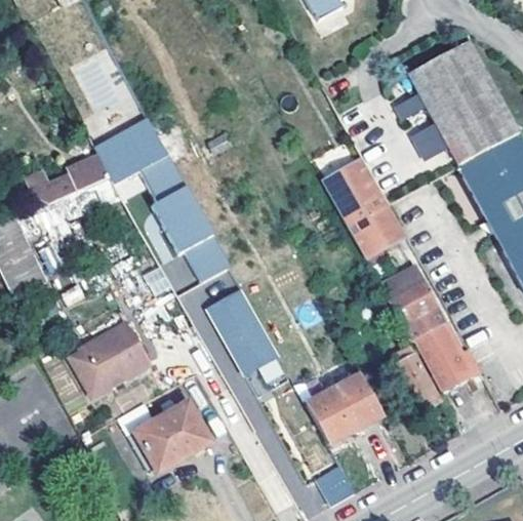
[(302,0),(312,17),(336,5),(333,0),(302,0)]
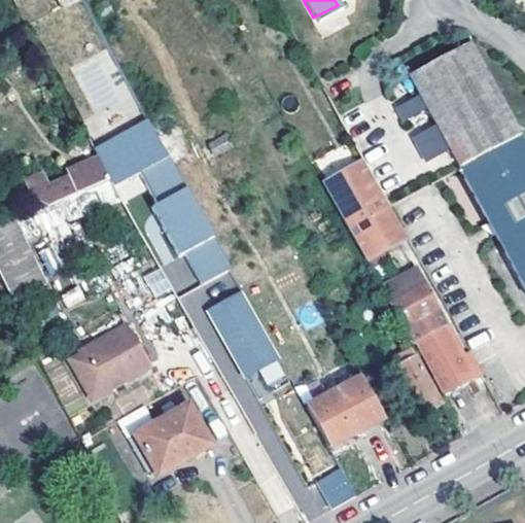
[(524,149),(465,43),(410,73),(419,92),(425,104),(435,123),(449,145),(524,288),(524,149)]
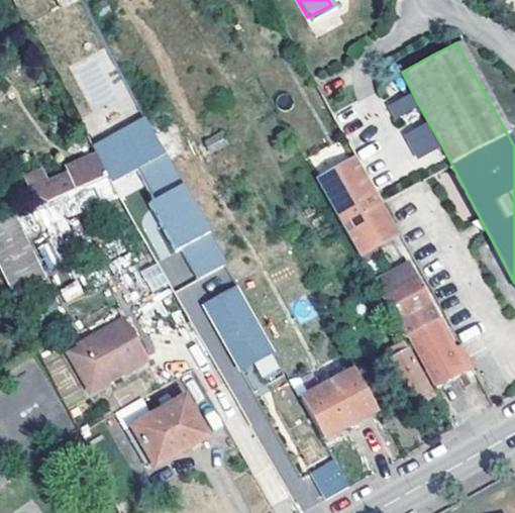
[(411,90),(404,95),(410,106),(417,102),(411,90)]
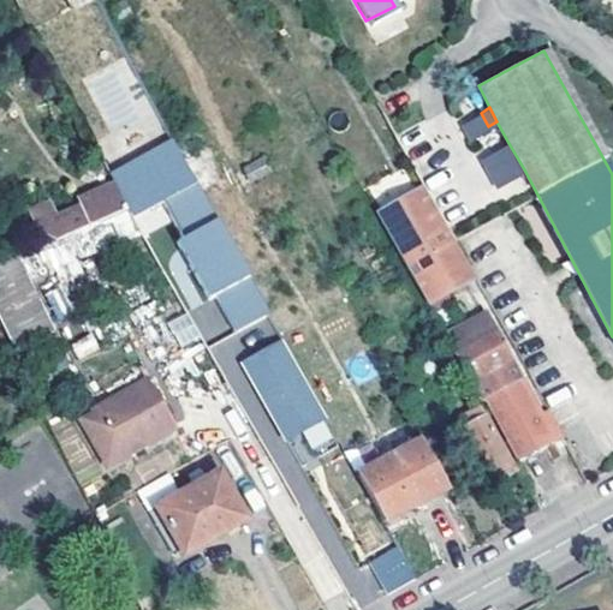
[(481,113),(462,123),(469,136),(488,126),(481,113)]
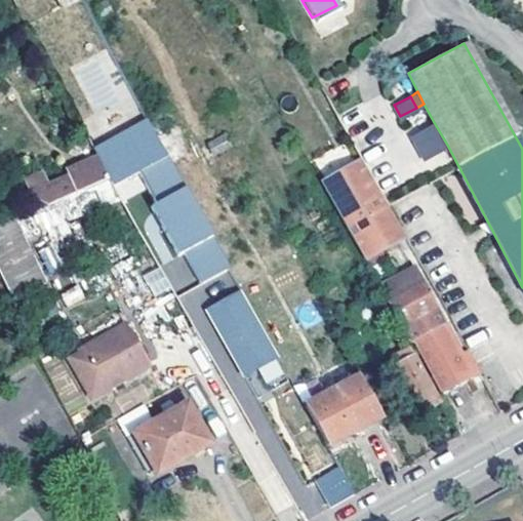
[(147,118),(170,161),(193,149),(169,106),(147,118)]
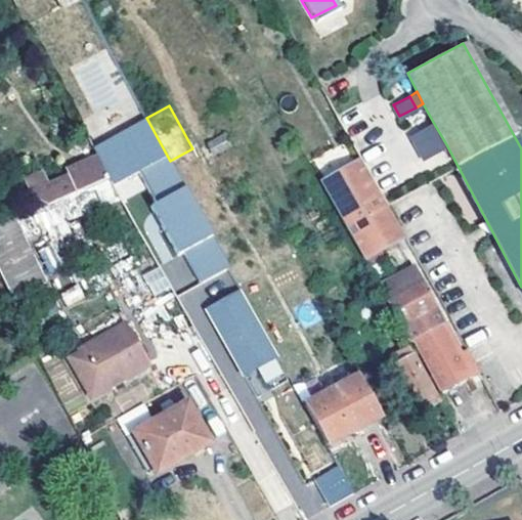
[(170,161),(146,118),(126,128),(140,152),(134,154),(149,180),(143,182),(155,201),(149,204),(244,372),(274,356),(235,288),(230,291),(203,240),(211,235),(170,161)]
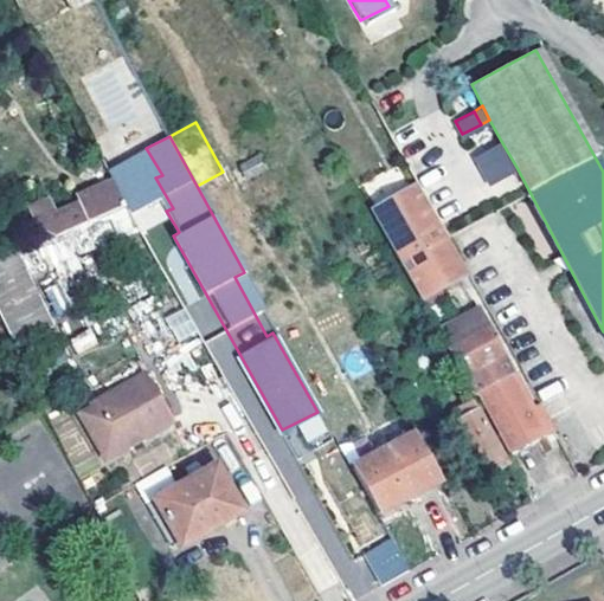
[(492,146),(506,173),(516,167),(501,141),(492,146)]
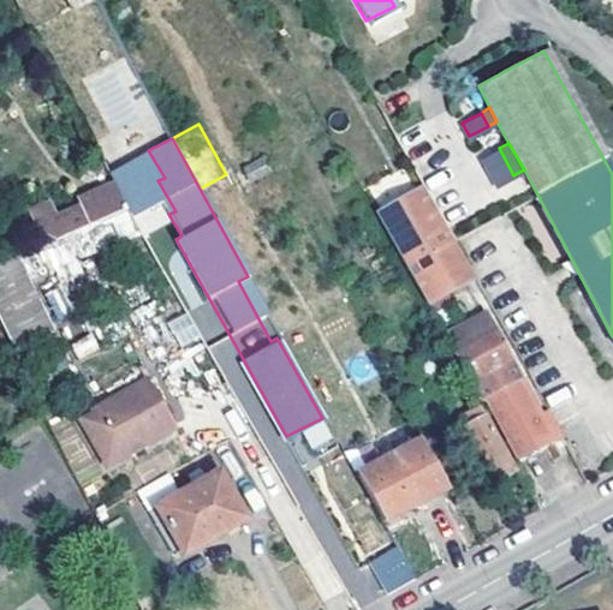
[(513,175),(499,148),(481,157),(495,185),(513,175)]
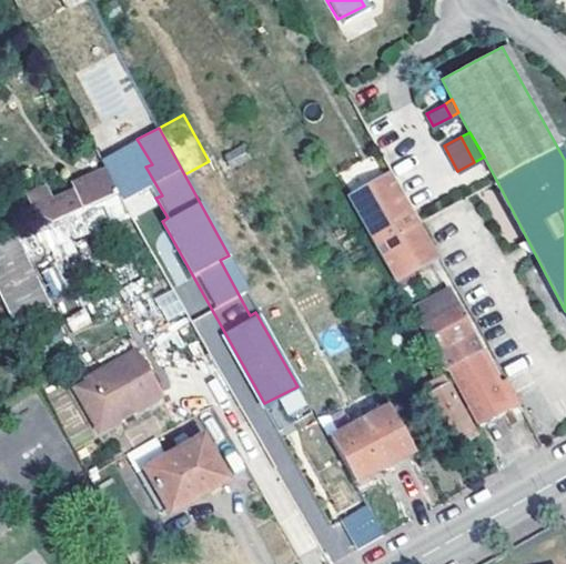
[(118,140),(97,152),(108,172),(118,191),(140,179),(118,140)]
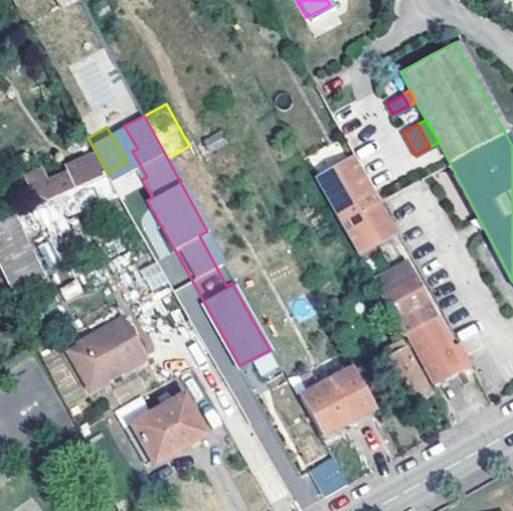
[(86,181),(107,173),(98,156),(65,171),(86,181)]
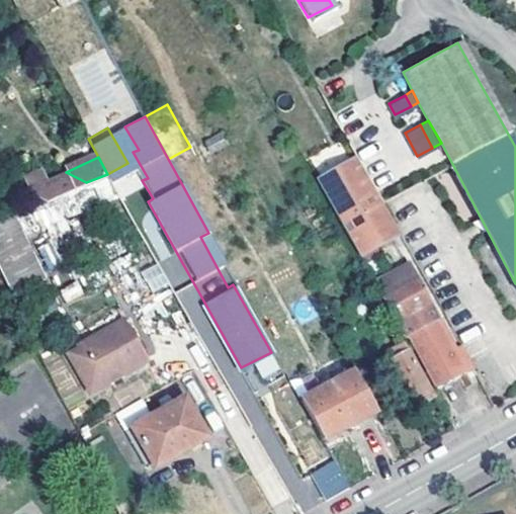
[(316,177),(356,253),(392,233),(352,158),(316,177)]
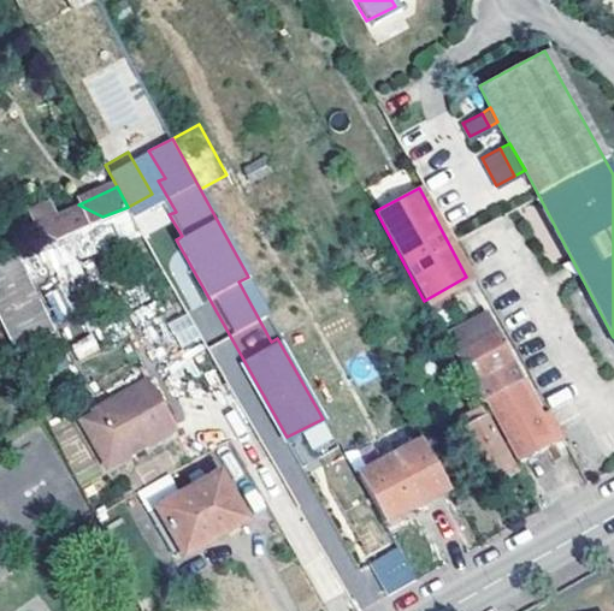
[(55,237),(76,229),(102,217),(78,205),(33,225),(55,237)]
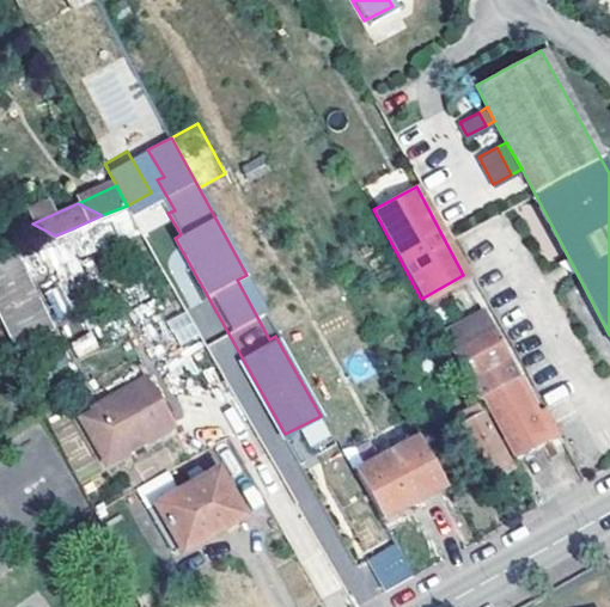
[(102,215),(75,227),(89,251),(140,230),(127,206),(102,215)]
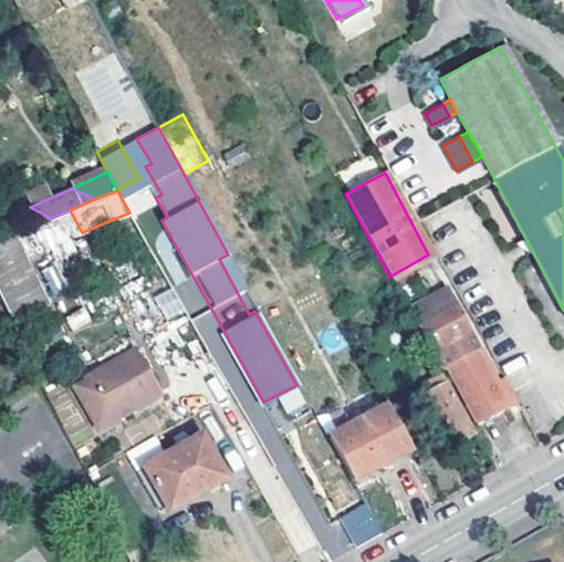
[(45,302),(11,235),(0,239),(0,298),(11,320),(45,302)]
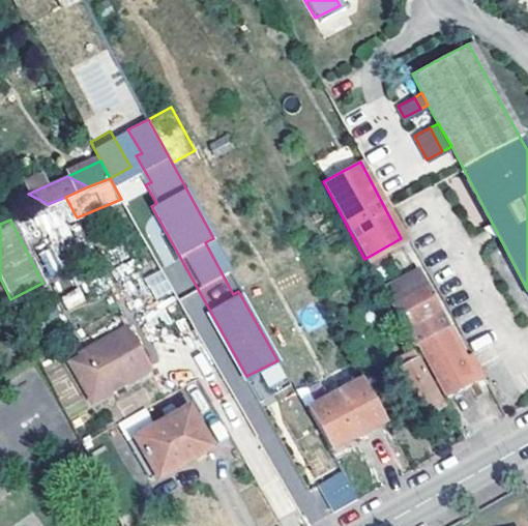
[(381,290),(412,345),(416,344),(446,396),(484,375),(470,350),(464,354),(416,269),(381,290)]
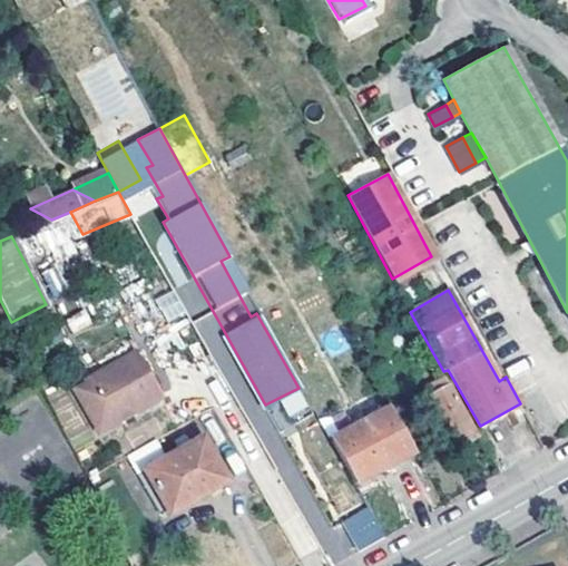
[(46,304),(11,322),(18,335),(29,358),(62,341),(46,304)]
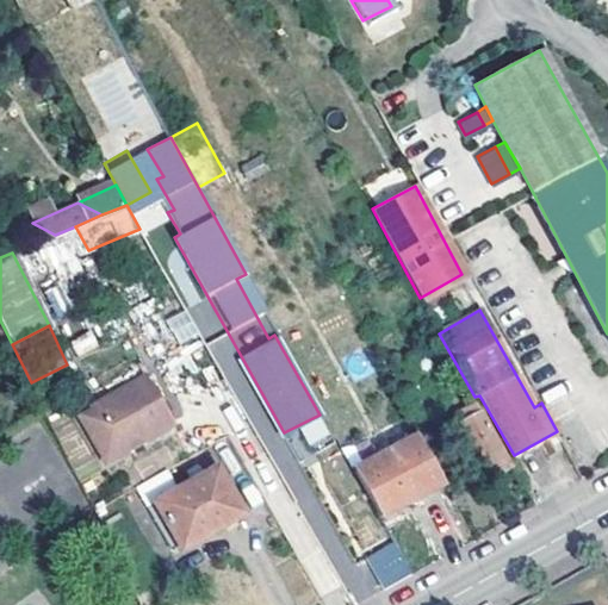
[(172,420),(143,370),(88,403),(93,411),(81,418),(104,460),(130,444),(129,442),(138,436),(141,438),(172,420)]
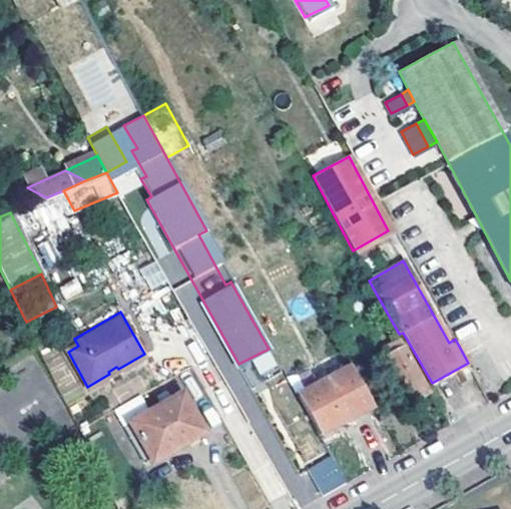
[(29,337),(24,327),(16,332),(20,340),(29,337)]
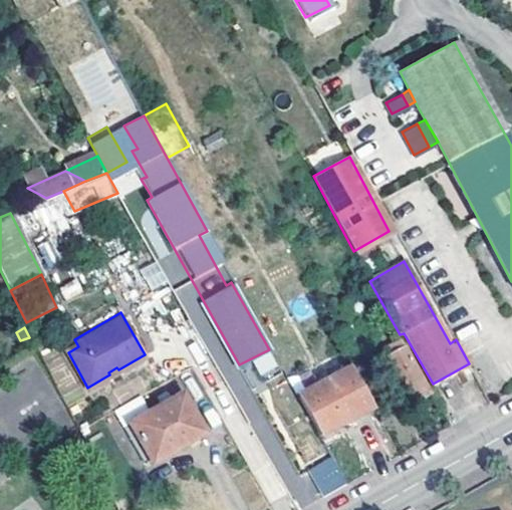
[(429,393),(399,338),(382,347),(413,402),(429,393)]
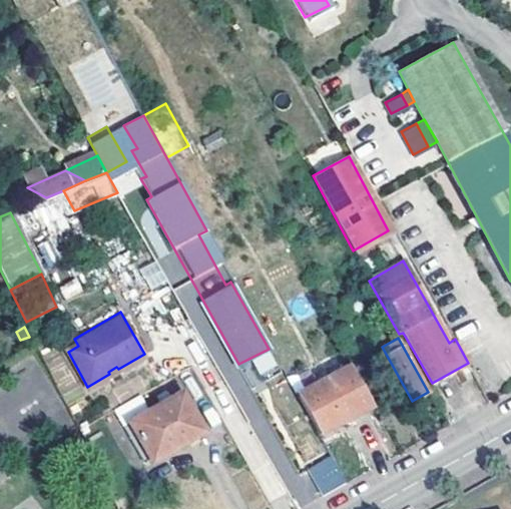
[(78,346),(74,339),(63,345),(68,352),(78,346)]
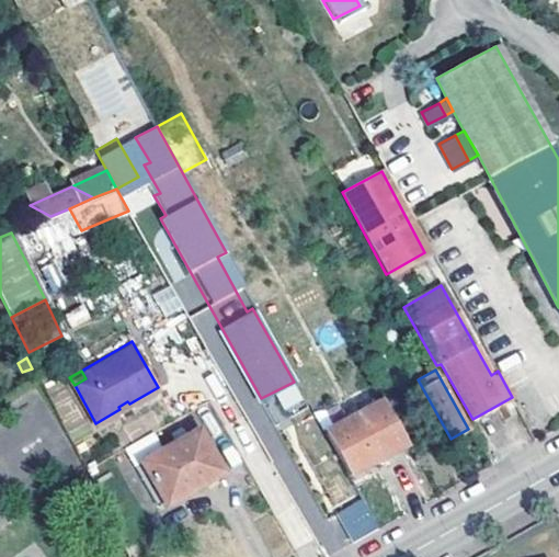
[(407,445),(383,398),(323,430),(350,477),(407,445)]
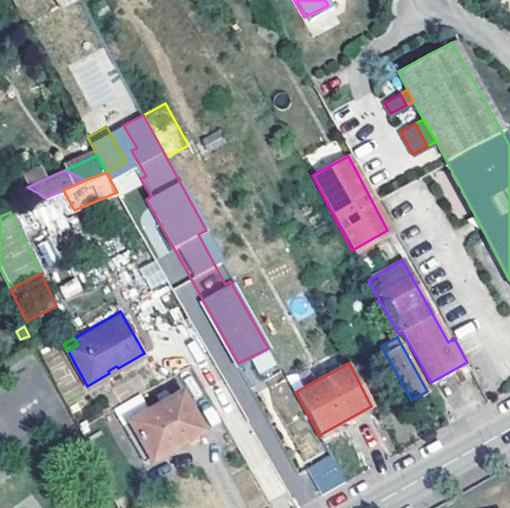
[(182,389),(121,423),(136,449),(142,446),(151,461),(206,430),(182,389)]
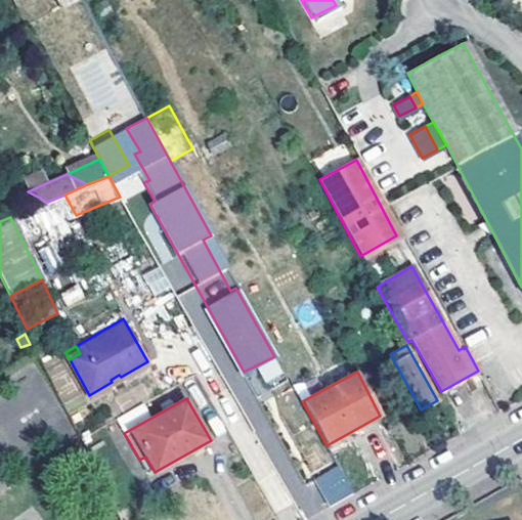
[(313,477),(329,505),(352,491),(337,464),(313,477)]
